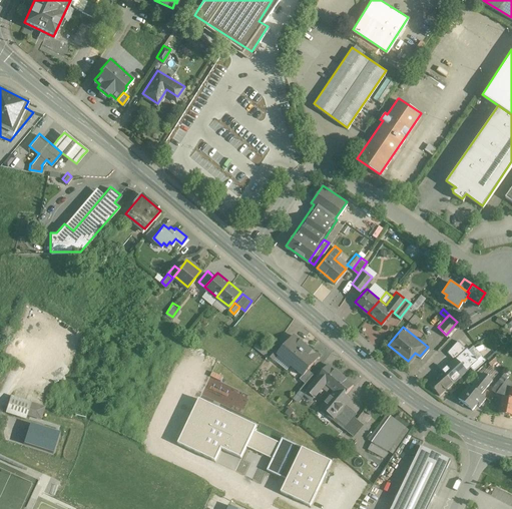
[(282,346),(277,352),(278,353),(290,363),(306,344),(293,333),(282,346)]
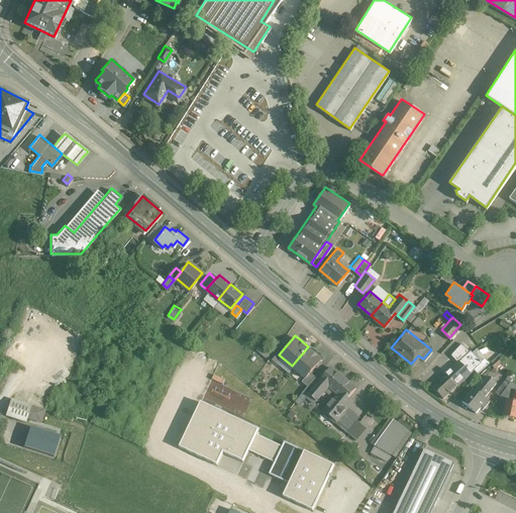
[(497,339),(482,352),(490,362),(497,355),(493,351),(501,344),(497,339)]
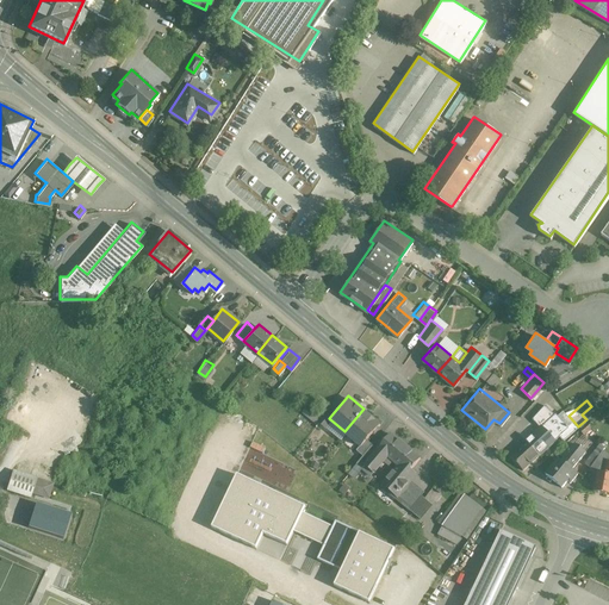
[(328,405),(319,417),(327,423),(330,419),(329,418),(335,411),(328,405)]
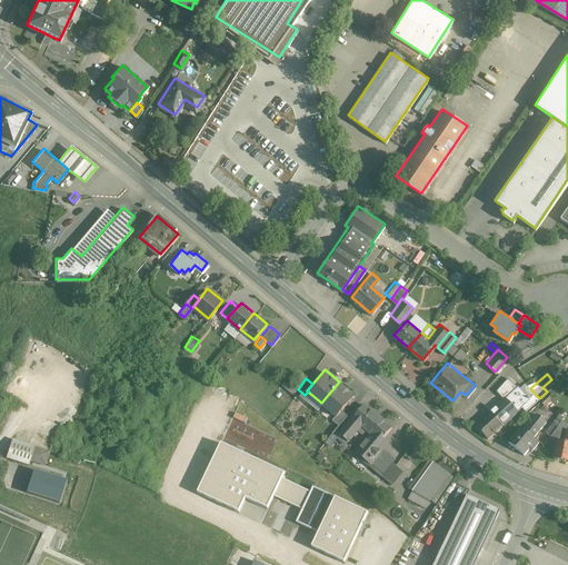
[(354,394),(339,382),(321,403),(335,414),(336,415),(341,408),(354,394)]
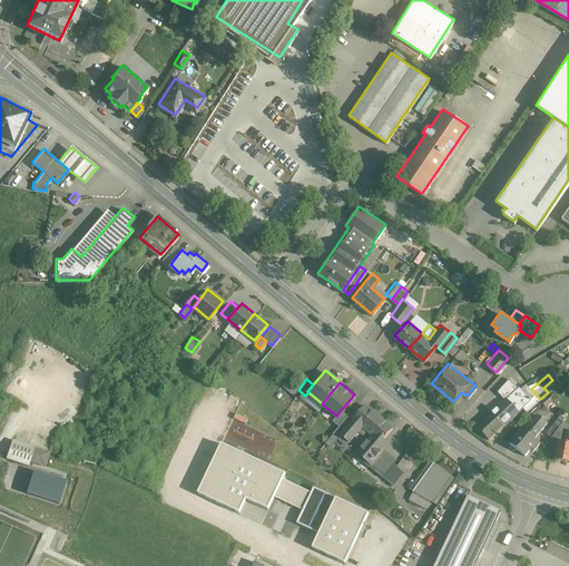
[(516,388),(504,398),(491,411),(501,423),(521,406),(520,405),(521,403),(527,399),(518,389),(516,388)]
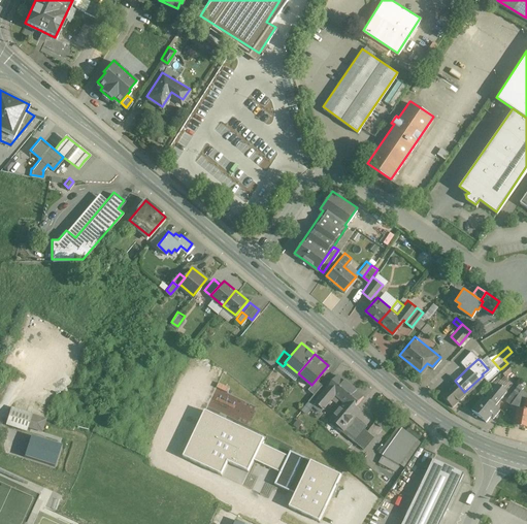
[(507,363),(500,369),(504,374),(512,367),(507,363)]
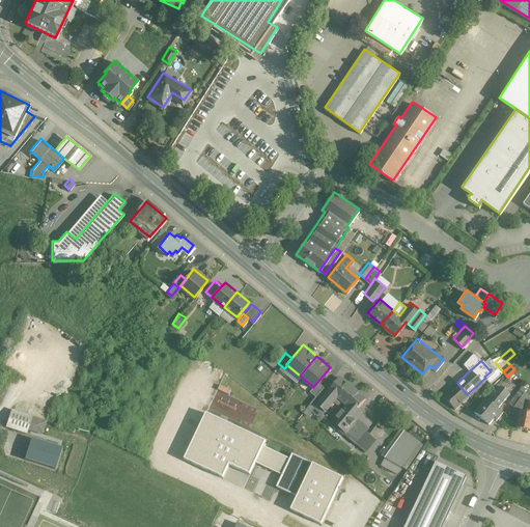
[(497,377),(492,370),(491,371),(485,376),(492,382),(497,377)]
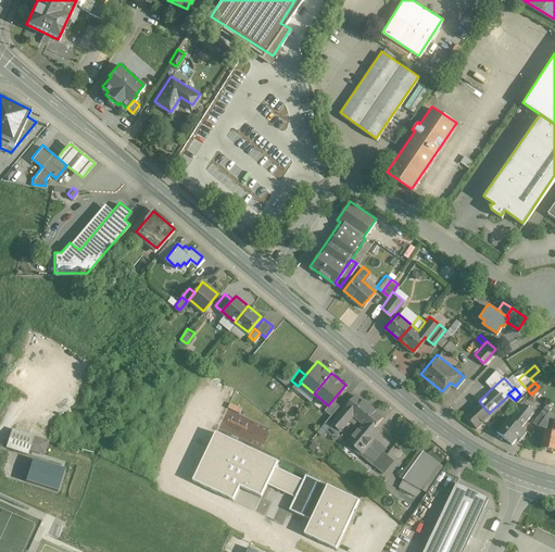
[(355,393),(343,406),(345,408),(338,417),(344,423),(352,414),(356,418),(356,417),(368,404),(355,393)]
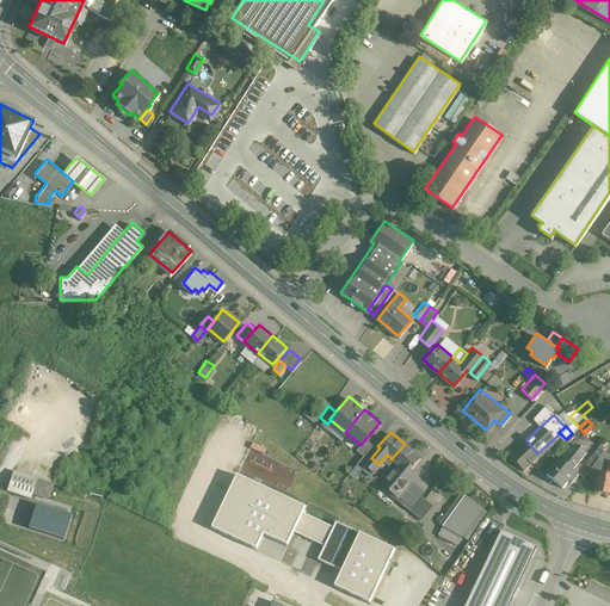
[(367,438),(361,445),(359,444),(356,449),(362,453),(371,443),(367,438)]
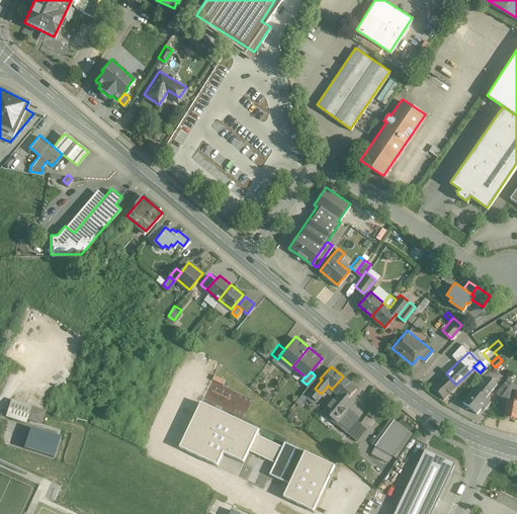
[(445,372),(433,384),(443,396),(455,384),(446,373),(445,372)]
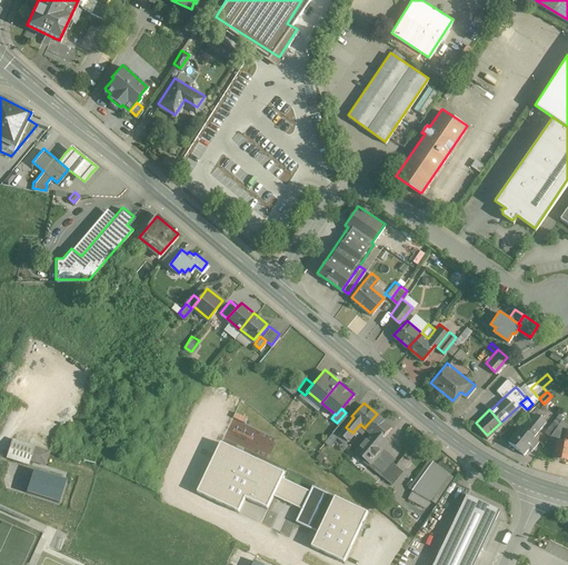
[(525,425),(522,427),(519,425),(508,439),(522,453),(528,446),(530,448),(538,439),(534,436),(535,436),(532,435),(545,419),(536,412),(531,416),(525,425)]
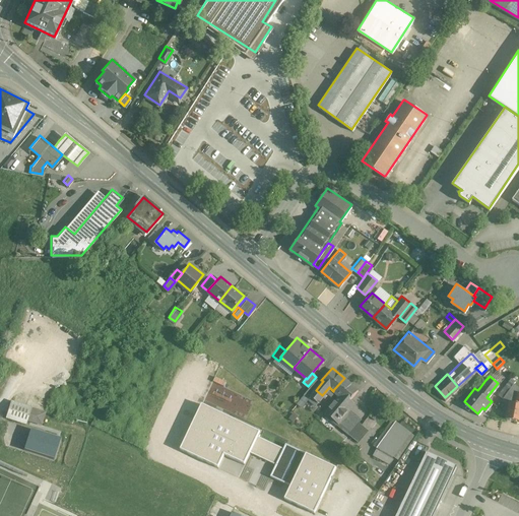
[(358,388),(344,378),(333,390),(333,391),(338,394),(323,411),(336,423),(346,410),(353,401),(349,398),(358,388)]
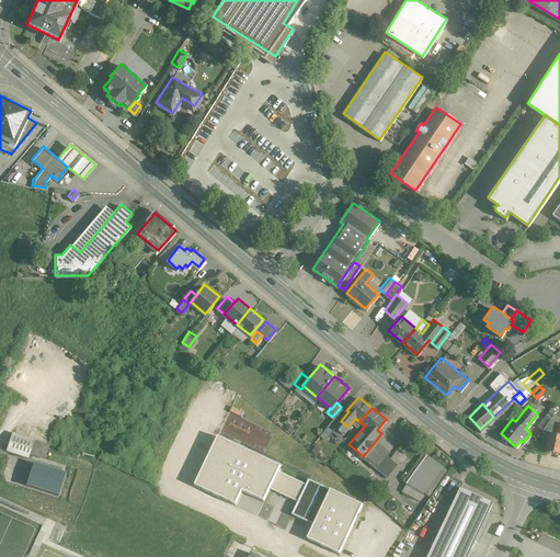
[(517,409),(515,411),(513,410),(510,412),(517,419),(524,410),(522,409),(521,411),(517,409)]
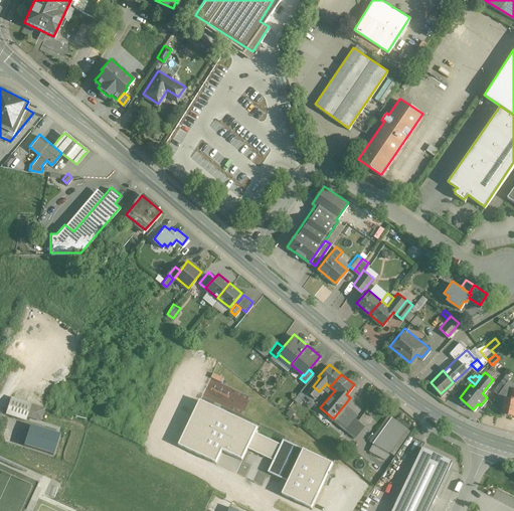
[(502,377),(500,381),(499,380),(493,389),(497,392),(506,380),(502,377)]
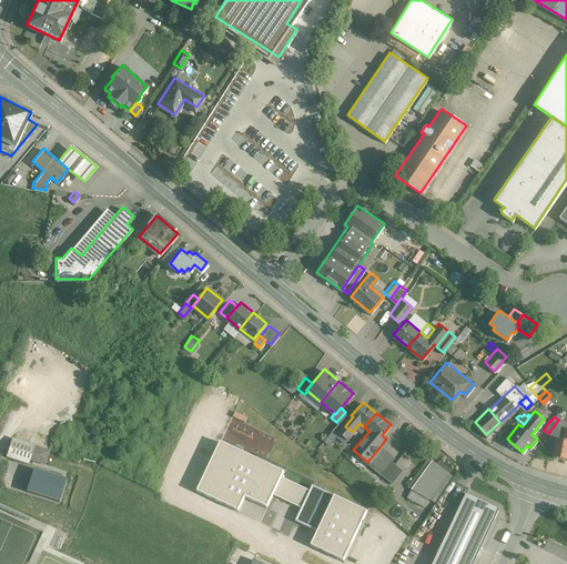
[(566,422),(560,418),(558,420),(548,433),(547,435),(555,440),(552,455),(566,457),(566,427),(566,422)]
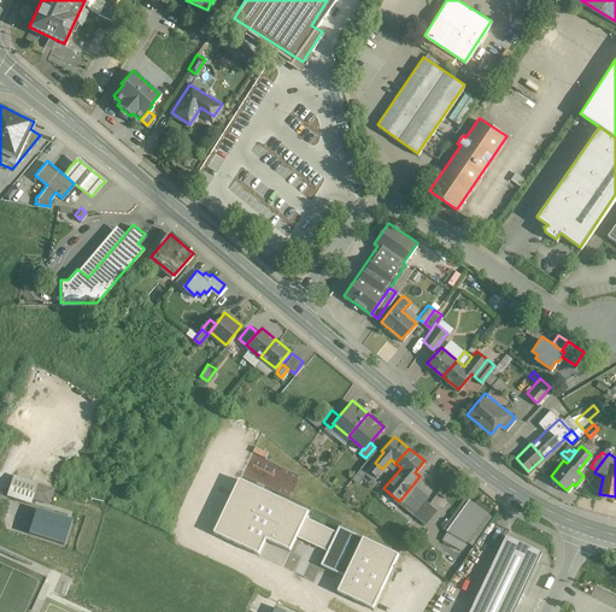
[(35,481),(12,474),(6,493),(29,500),(30,495),(35,482),(35,481)]
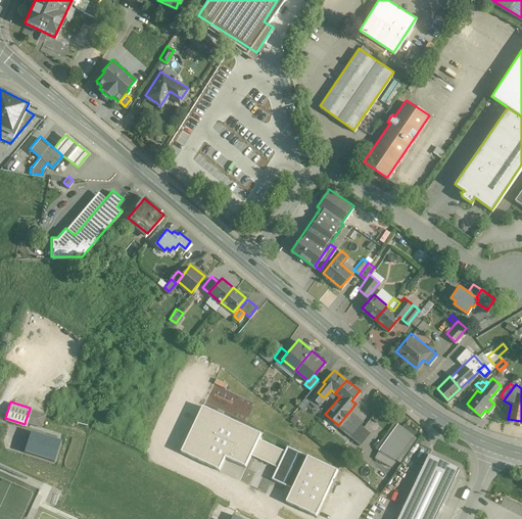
[(201,404),(180,450),(219,468),(225,455),(245,464),(250,453),(277,464),(271,477),(291,486),(285,500),(316,514),(337,468),(286,444),(284,449),(258,436),(261,431),(201,404)]
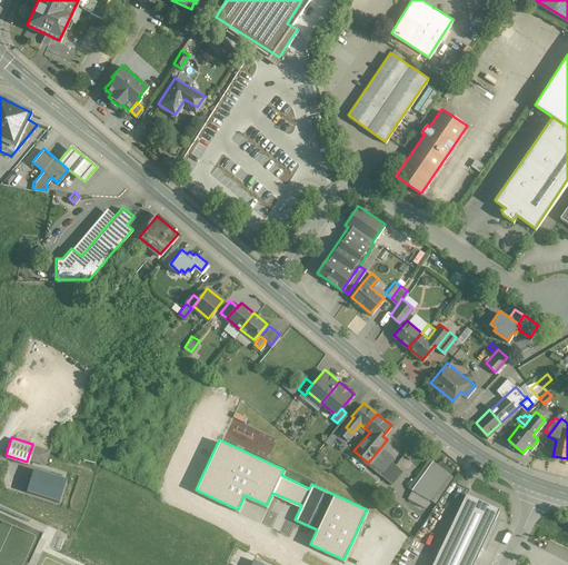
[(48,449),(32,445),(28,457),(43,463),(48,449)]
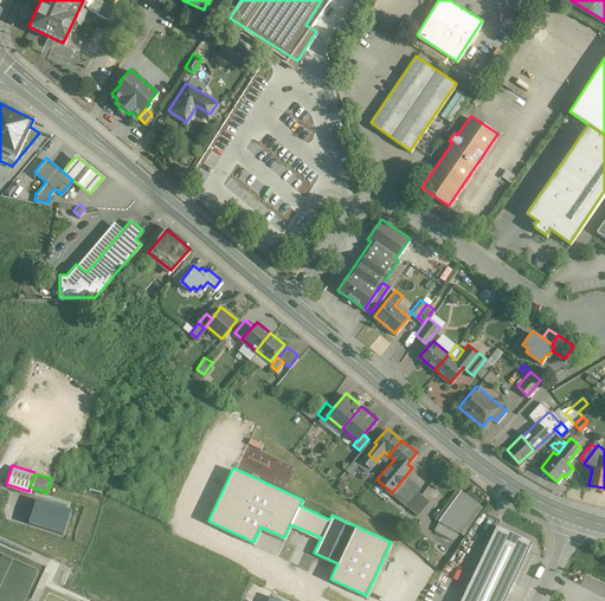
[(418,489),(404,478),(392,492),(405,504),(418,489)]
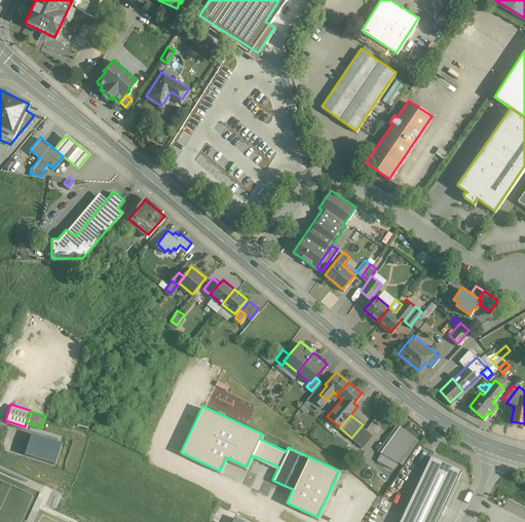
[(400,424),(381,450),(397,458),(414,435),(400,424)]
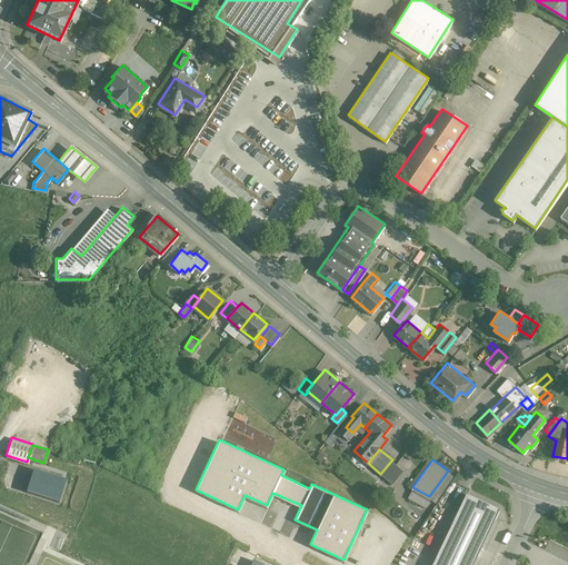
[(429,496),(412,487),(407,496),(425,505),(429,496)]
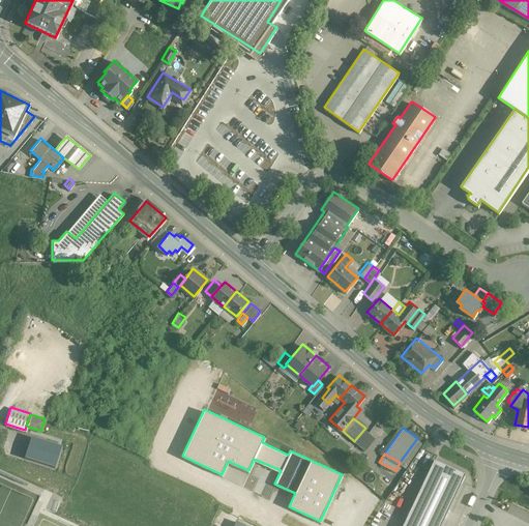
[(442,525),(469,472),(439,458),(405,525),(442,525)]
